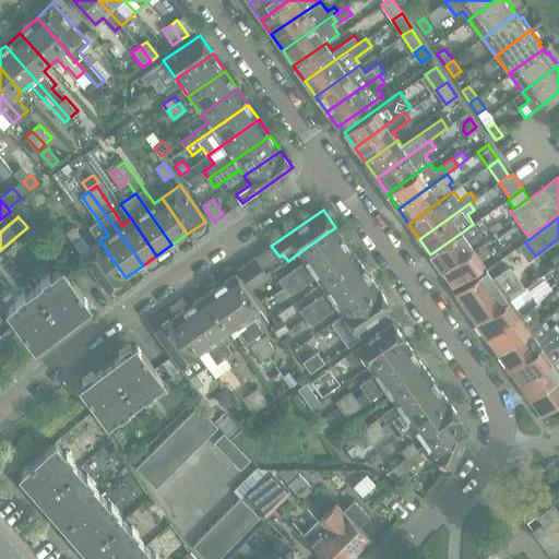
[(488,236),(441,269),(452,285),(485,262),(497,253),(491,246),(514,229),(515,228),(510,221),(509,221),(502,226),(491,234),(488,236)]
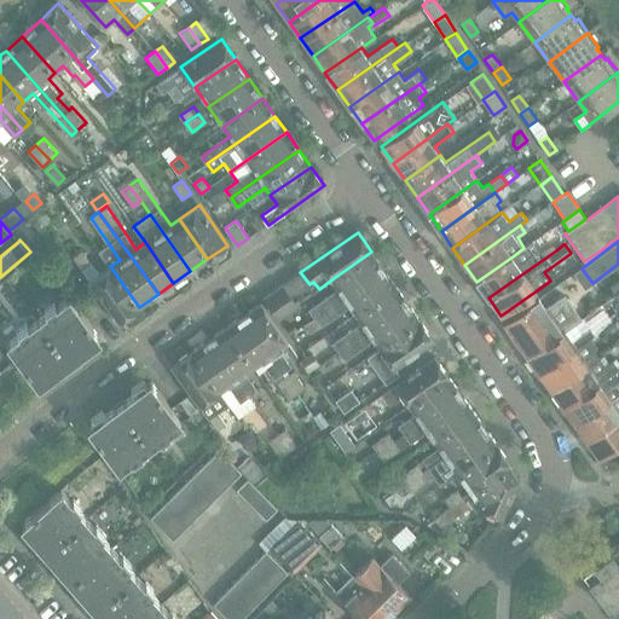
[(513,256),(476,282),(489,298),(541,261),(528,246),(524,248),(513,256)]
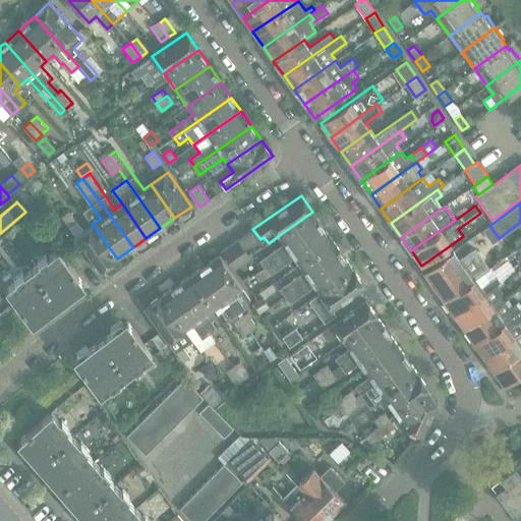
[(117,258),(93,224),(83,210),(73,217),(69,211),(62,216),(70,226),(101,270),(117,258)]
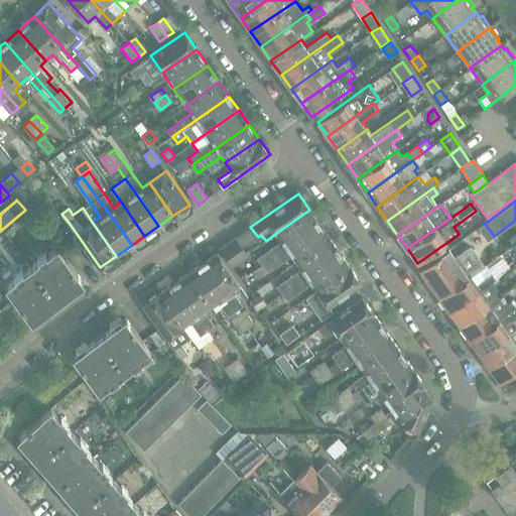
[(262,265),(319,225),(309,210),(275,234),(280,242),(257,258),(262,265)]
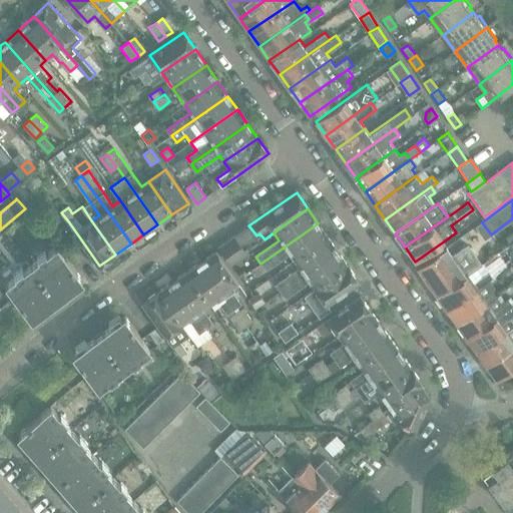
[(294,262),(328,237),(318,223),(261,264),(252,269),(257,276),(266,270),(266,272),(289,254),(294,262)]
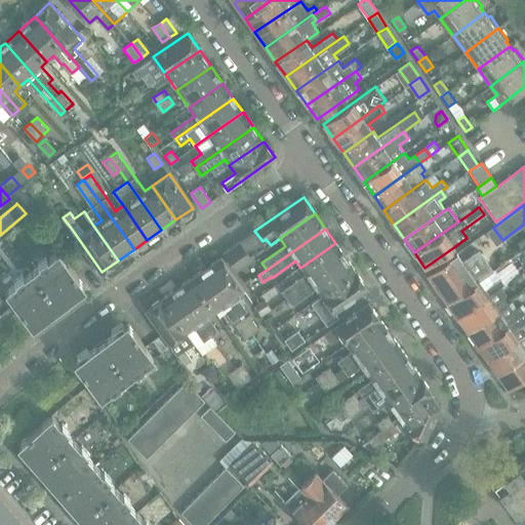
[(240,242),(224,253),(235,270),(251,258),(240,242)]
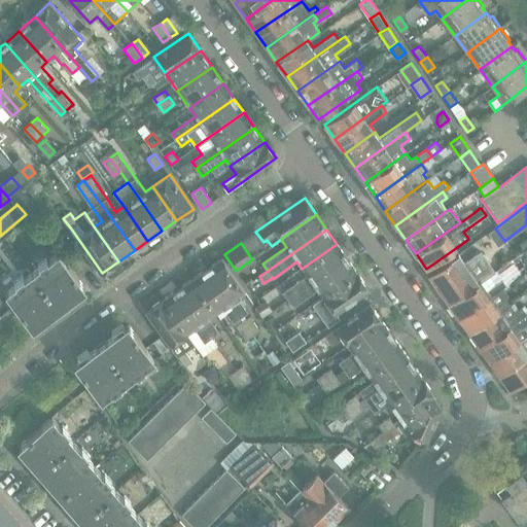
[(287,300),(348,260),(337,244),(302,269),(307,276),(283,292),(287,300)]
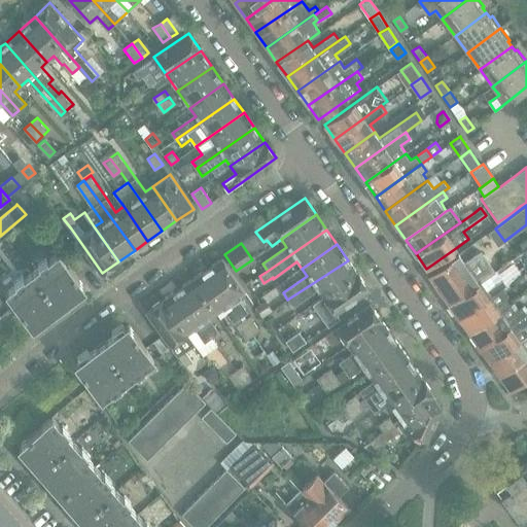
[(60,251),(6,291),(32,326),(85,286),(60,251)]
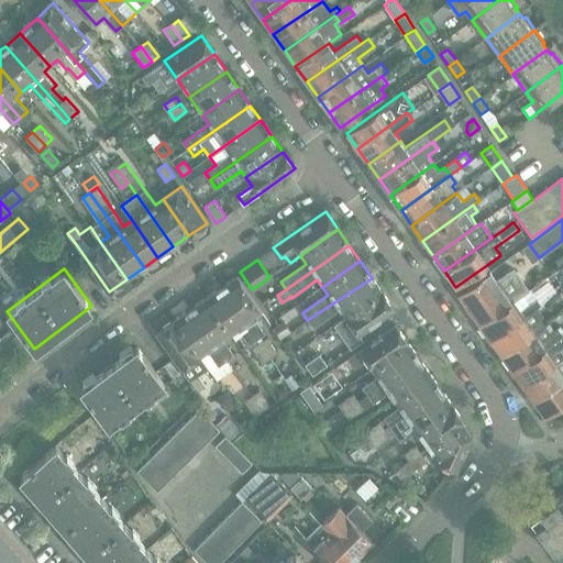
[(527,290),(518,276),(511,268),(497,278),(490,269),(456,295),(478,324),(522,294),(527,290)]
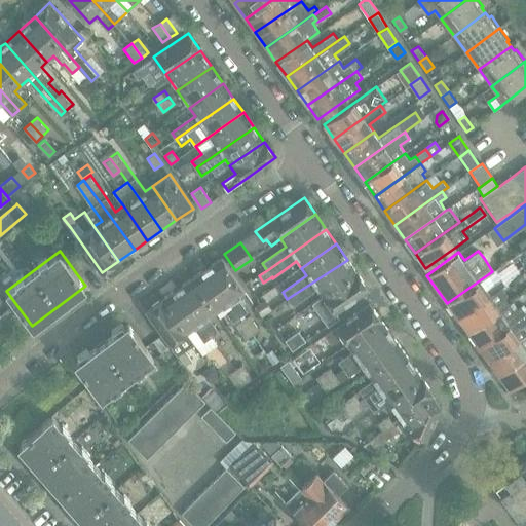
[(207,267),(240,315),(247,311),(237,297),(245,292),(220,258),(207,267)]
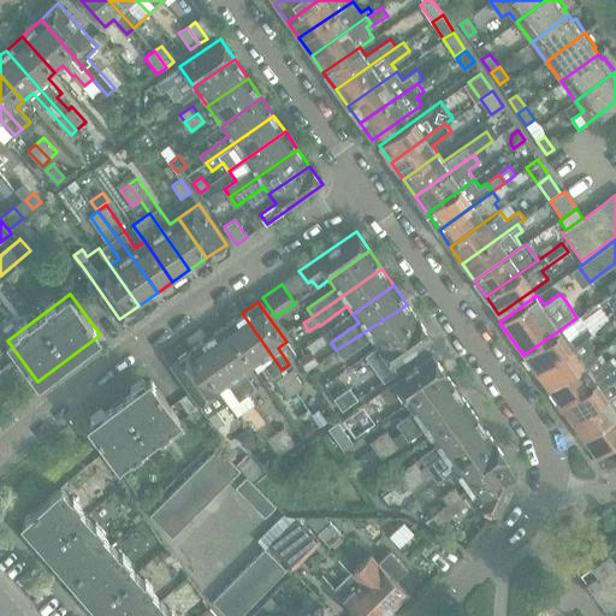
[(375,348),(418,319),(407,304),(336,350),(342,360),(371,339),(375,348)]
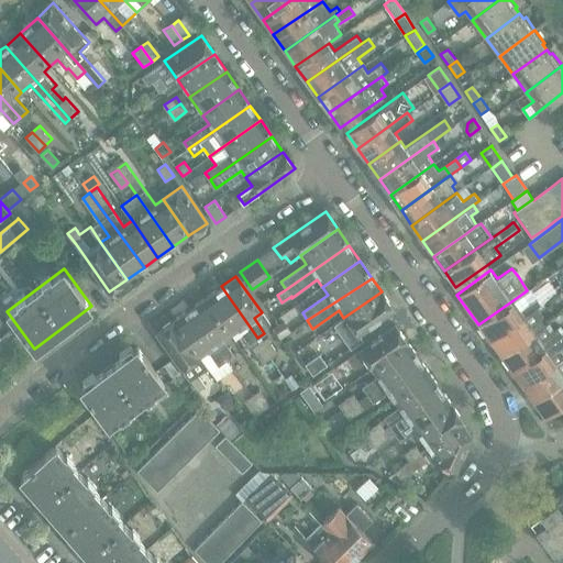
[(260,342),(257,338),(221,286),(206,297),(232,334),(238,330),(249,344),(250,343),(263,362),(271,357),(260,342)]
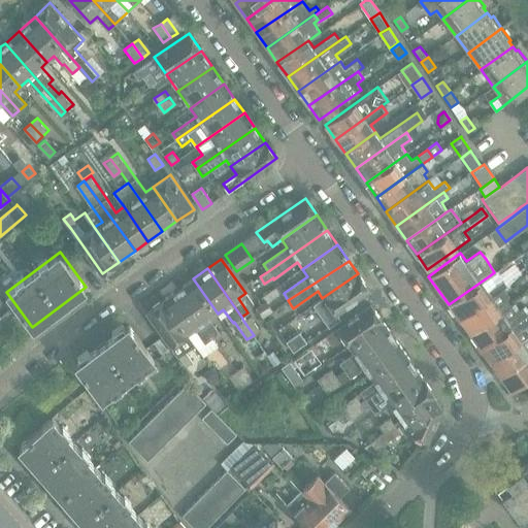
[(358,273),(322,298),(334,316),(370,291),(358,273)]
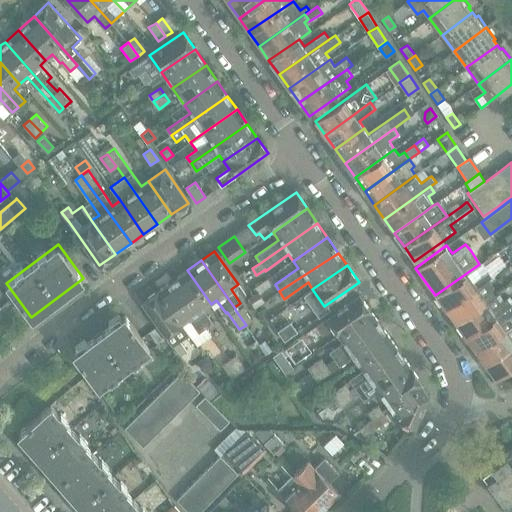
[(445,309),(488,279),(491,277),(487,271),(481,276),(475,267),(435,295),(445,309)]
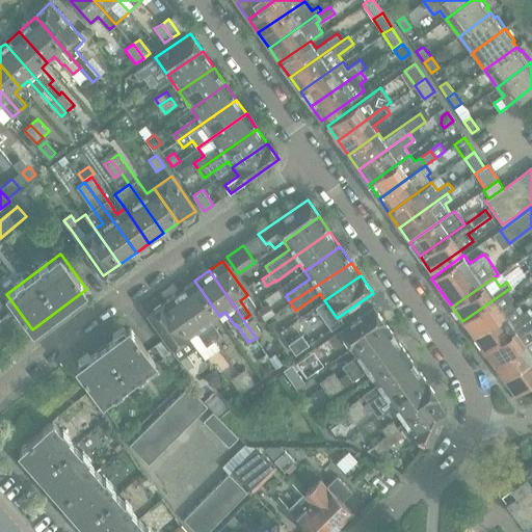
[(211,321),(219,316),(194,281),(180,291),(214,340),(220,335),(211,321)]
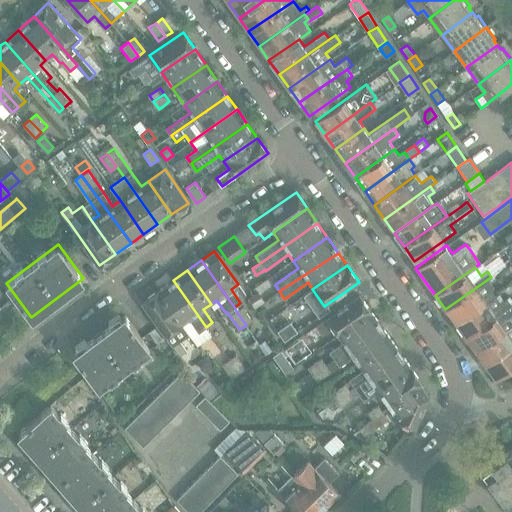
[(455,323),(495,295),(491,289),(494,287),(488,279),(445,309),(455,323)]
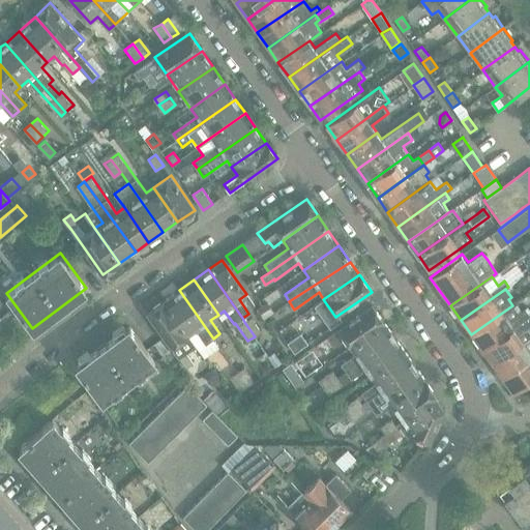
[(198,349),(213,339),(179,290),(164,300),(188,335),(196,346),(198,349)]
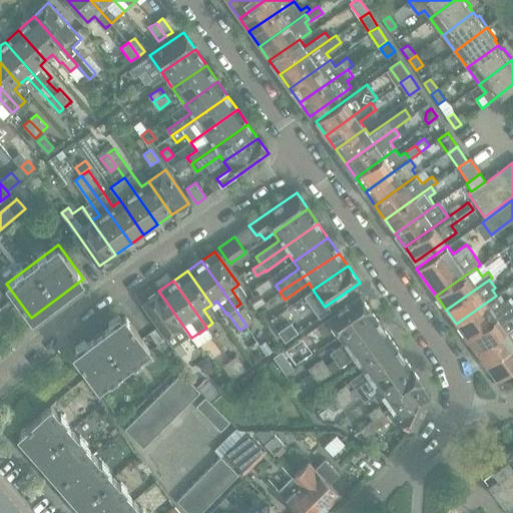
[(180,341),(189,335),(182,325),(158,291),(142,303),(179,356),(187,350),(180,341)]
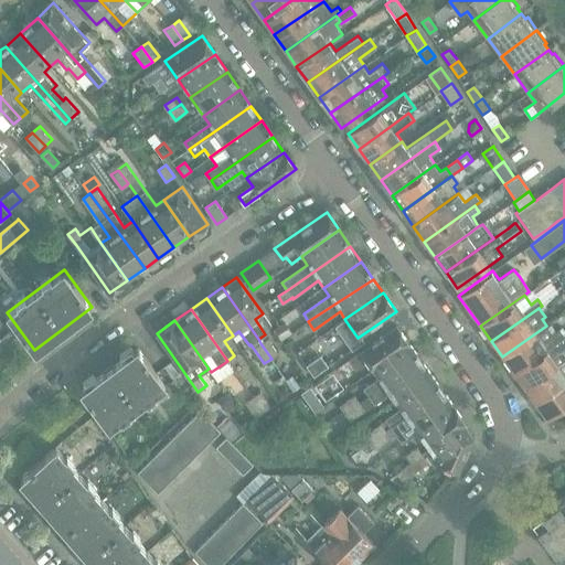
[(281,340),(291,333),(284,323),(275,329),(281,340)]
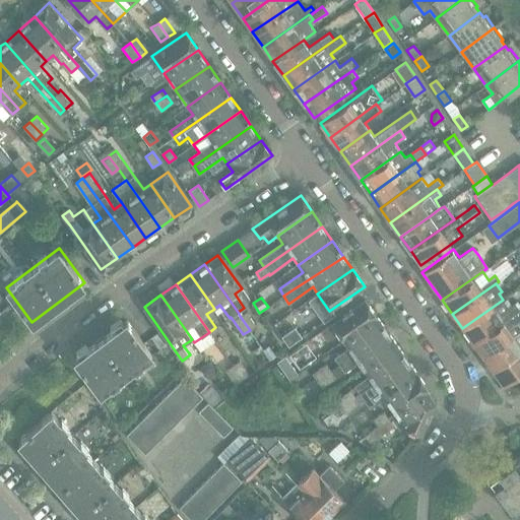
[(343,340),(377,317),(364,300),(321,329),(328,339),(337,332),(343,340)]
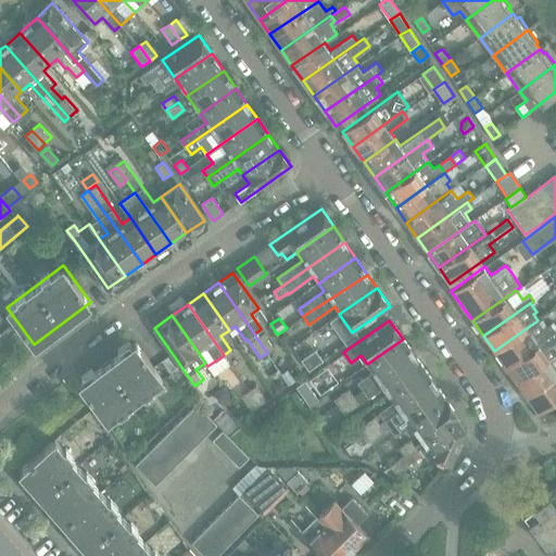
[(505,366),(555,329),(555,325),(553,320),(543,328),(538,320),(494,351),(505,366)]
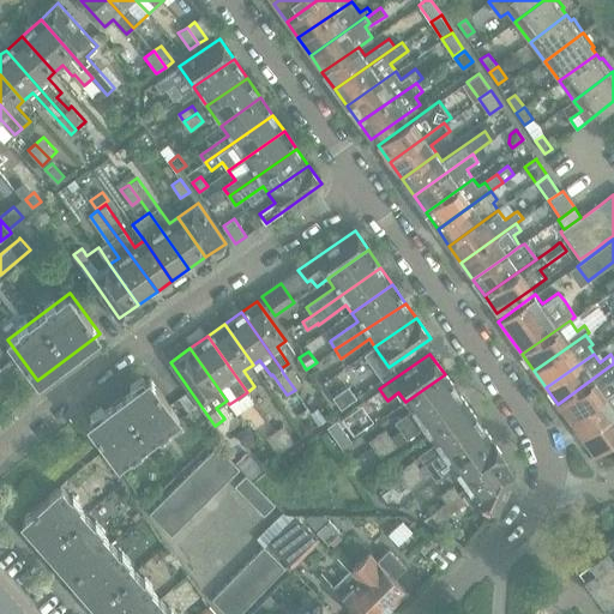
[(570,421),(606,396),(599,387),(613,375),(613,363),(558,404),(570,421)]
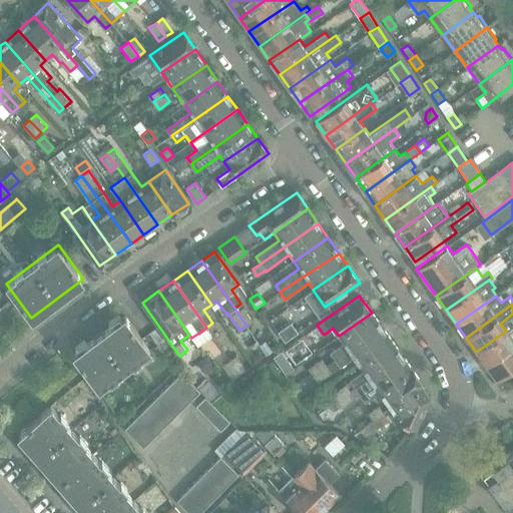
[(236,312),(246,326),(253,321),(243,307),(236,312)]
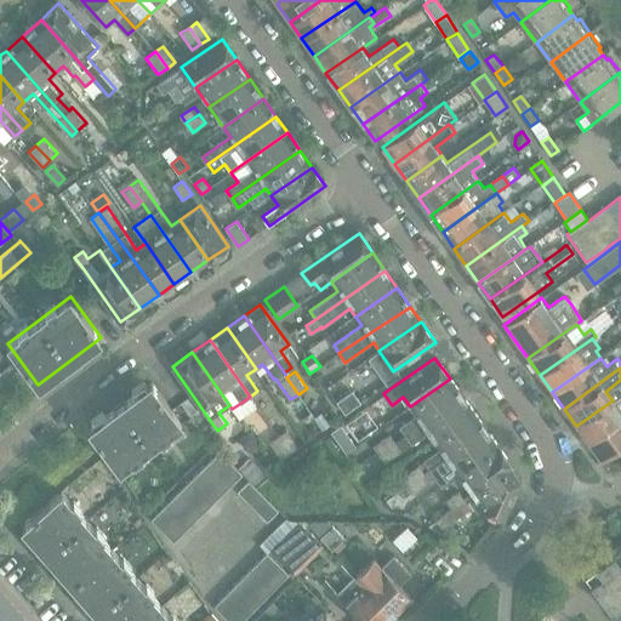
[(405,434),(462,396),(450,379),(410,406),(416,415),(399,426),(405,434)]
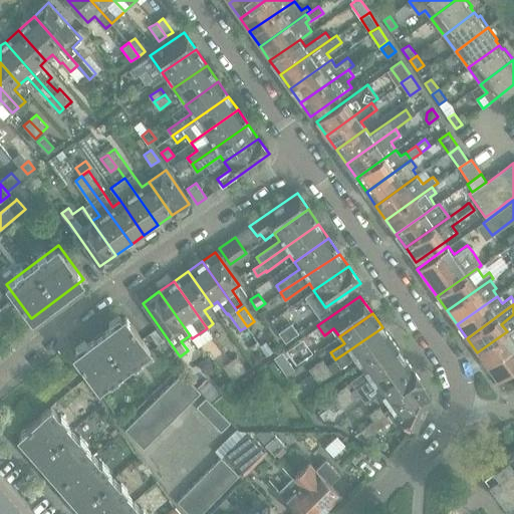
[(74,354),(99,389),(152,350),(125,315),(74,354)]
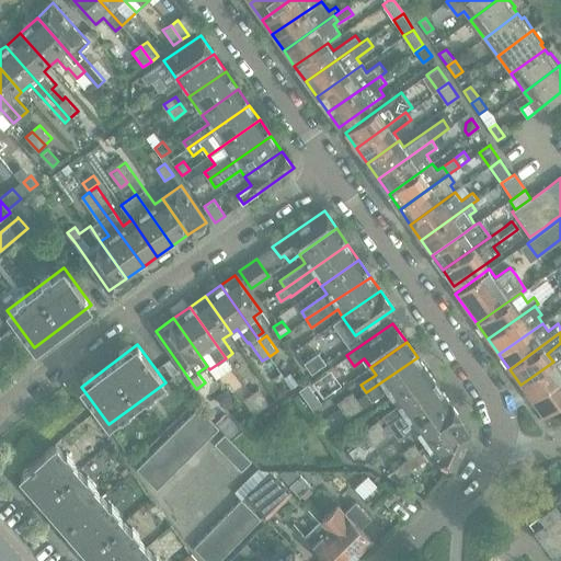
[(318,354),(304,364),(310,375),(324,364),(318,354)]
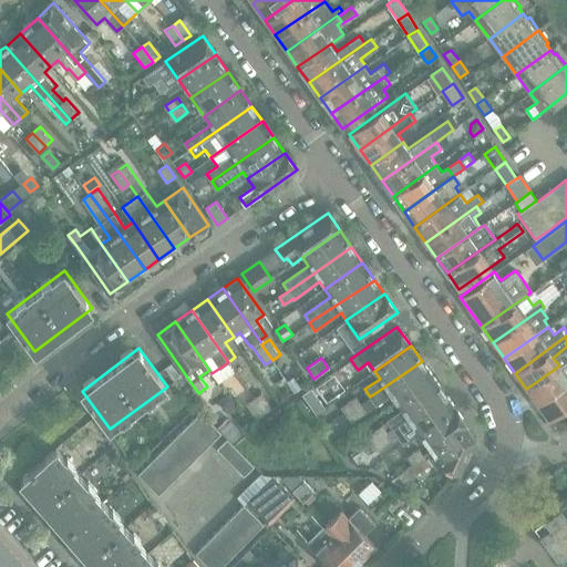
[(350,360),(339,368),(344,377),(356,369),(350,360)]
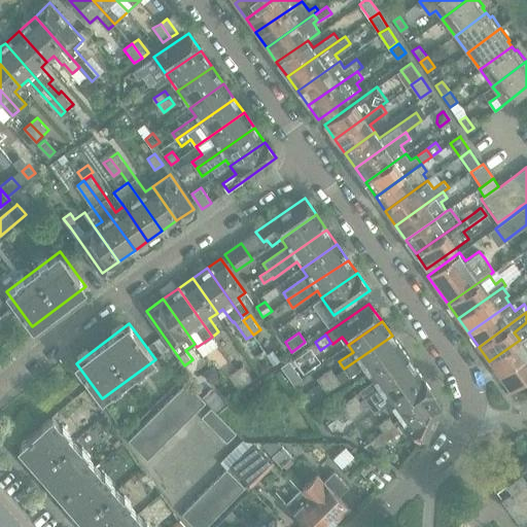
[(499,377),(526,356),(526,335),(520,340),(489,361),(499,377)]
